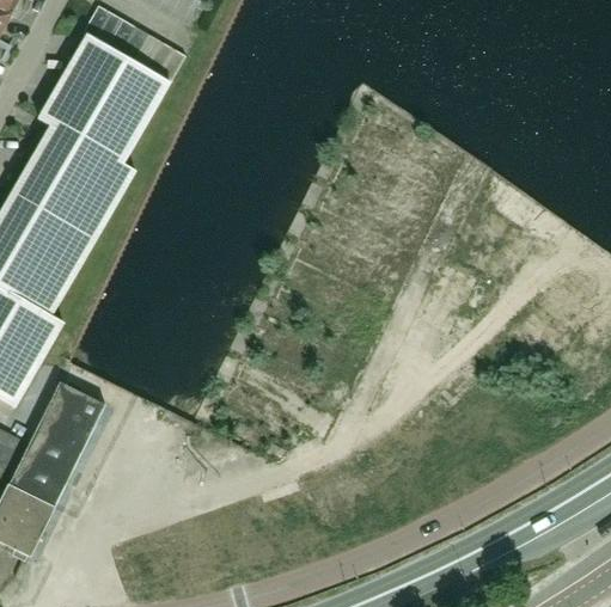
[(0,7),(6,11),(11,0),(0,0),(0,7)]
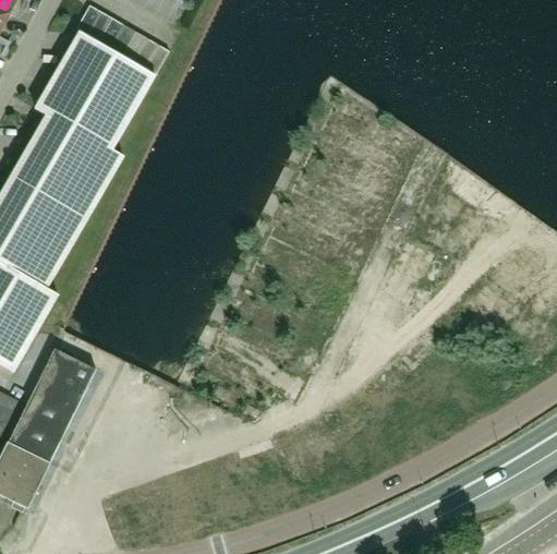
[(75,26),(155,72),(168,49),(89,3),(75,26)]
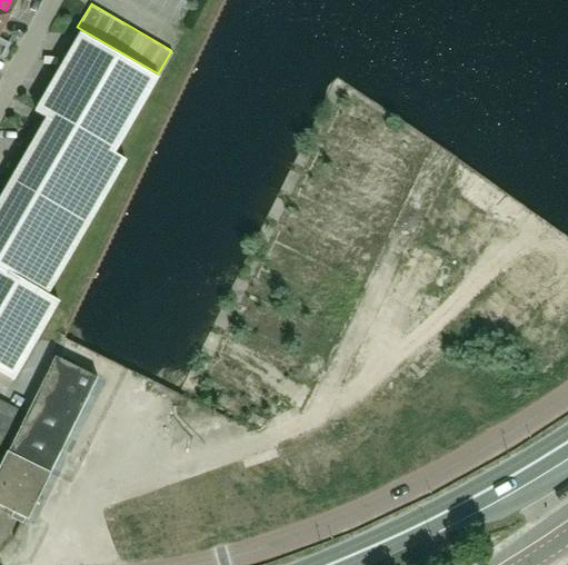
[(6,10),(0,7),(0,30),(10,11),(6,10)]
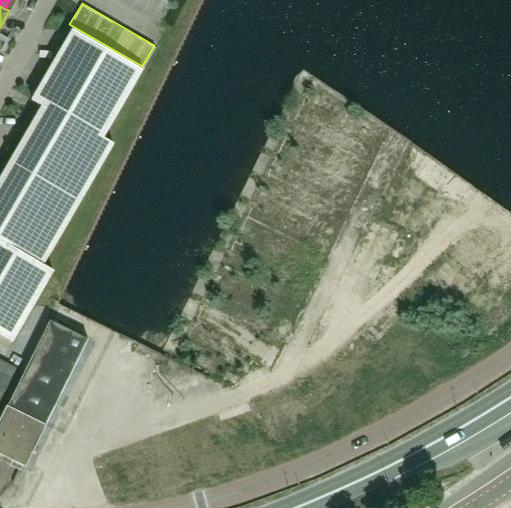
[(0,333),(12,340),(52,269),(42,263),(112,142),(102,136),(141,68),(72,28),(31,98),(42,104),(0,175),(0,333)]
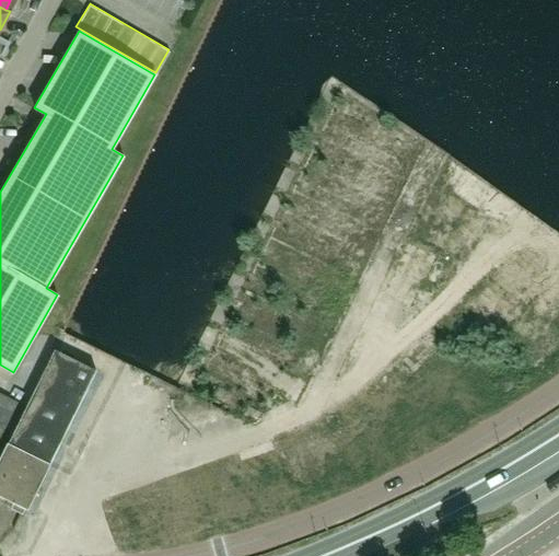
[(314,262),(332,270),(398,126),(381,118),(314,262)]
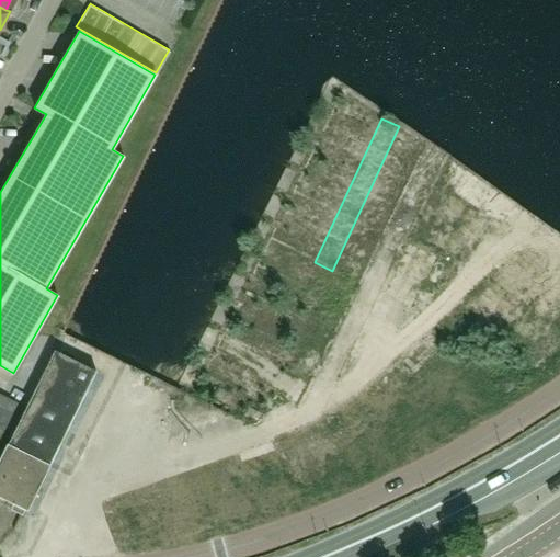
[(228,406),(336,155),(310,144),(202,395),(228,406)]
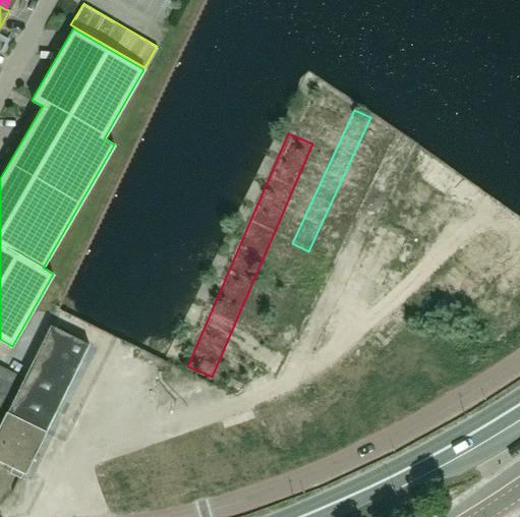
[(0,460),(25,473),(47,431),(46,431),(89,343),(50,324),(7,411),(6,411),(0,423),(0,460)]
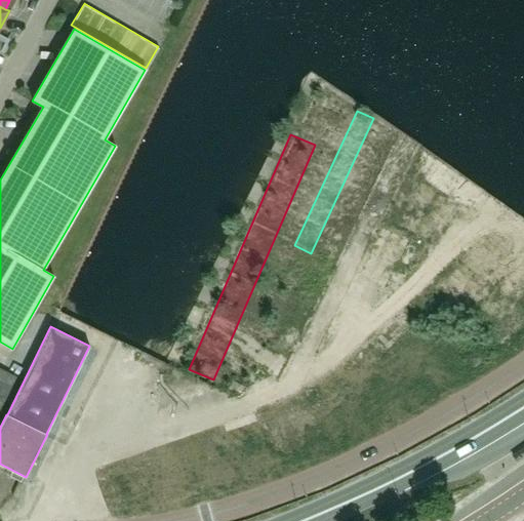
[(16,374),(0,366),(0,408),(0,406),(16,374)]
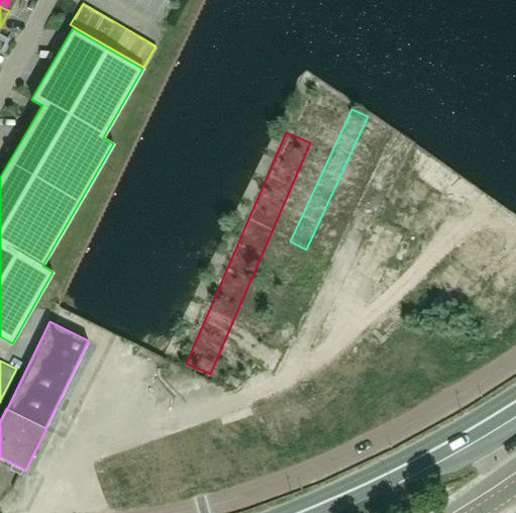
[(212,496),(225,492),(221,479),(209,483),(212,496)]
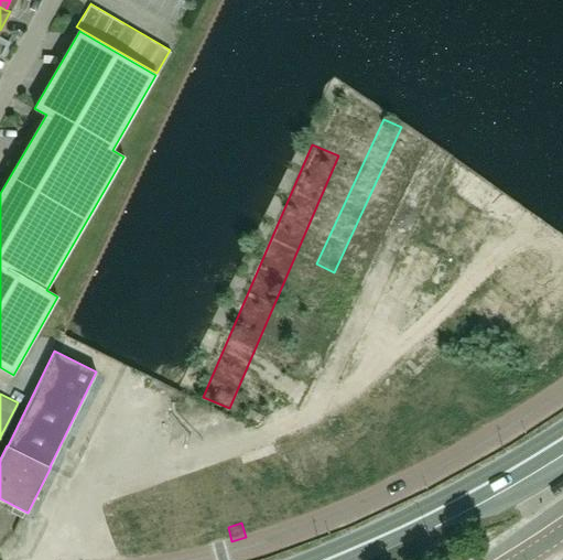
[(10,531),(0,540),(0,551),(6,558),(21,544),(10,531)]
